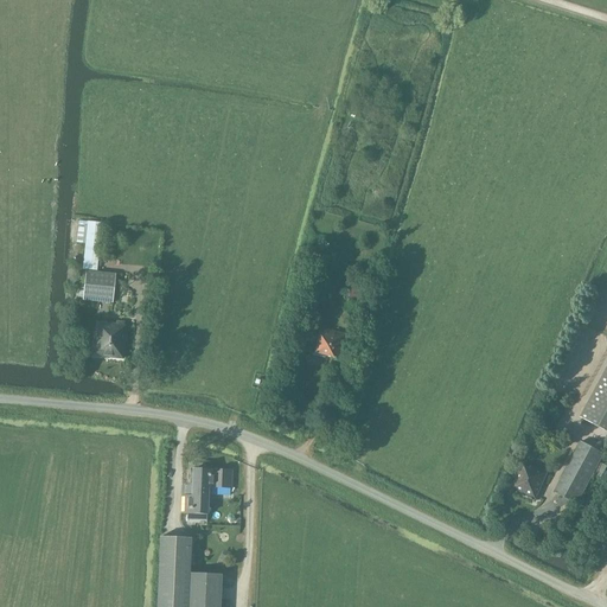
[(84,269),(98,270),(103,223),(89,222),(84,269)]
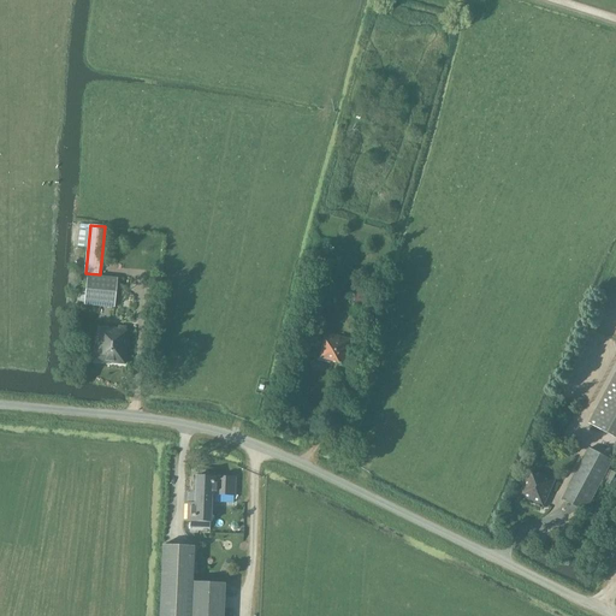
[(86,304),(114,307),(118,278),(88,276),(86,304)]
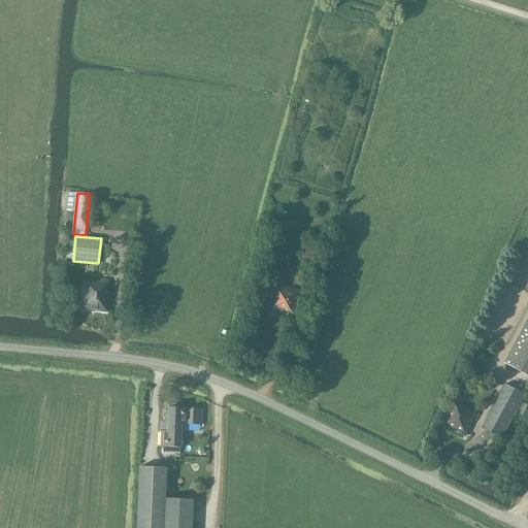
[(301,267),(315,270),(318,254),(305,251),(301,267)]
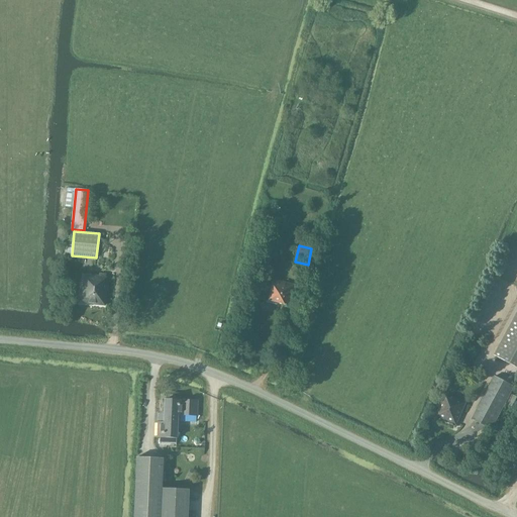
[(80,303),(87,304),(105,305),(108,279),(100,278),(100,277),(83,275),(80,303)]
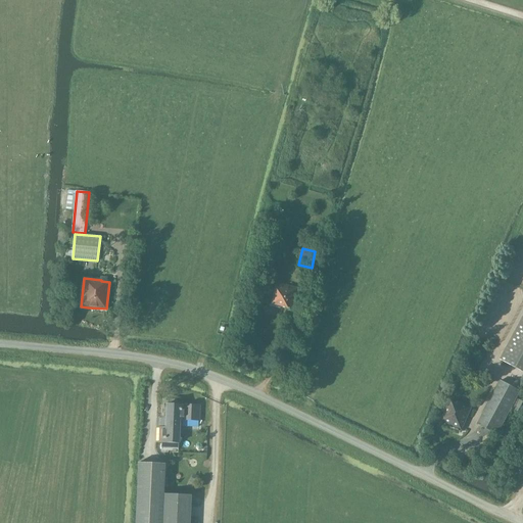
[(280,308),(280,306),(292,310),(297,288),(276,283),(273,297),(271,296),(269,305),(280,308)]
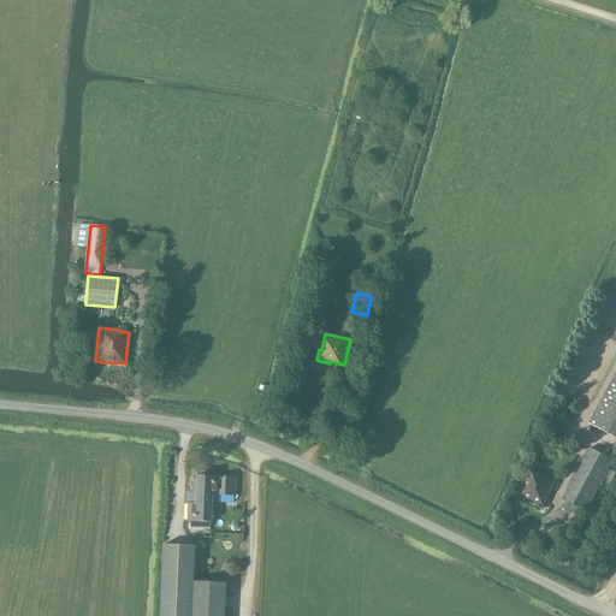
[(615,449),(614,454),(615,455),(615,373),(590,424),(615,437),(615,449)]
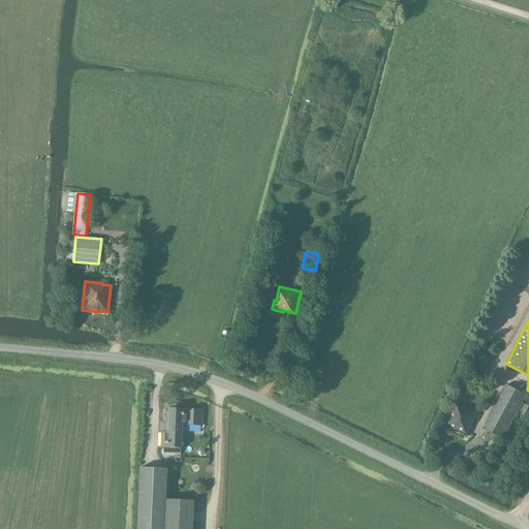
[(483,429),(503,440),(527,396),(506,384),(483,429)]
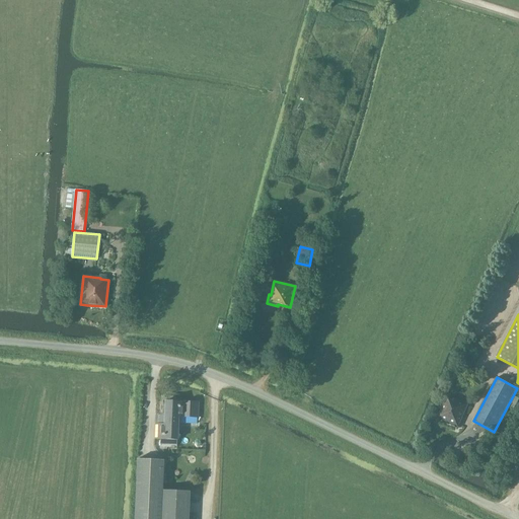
[(438,418),(458,427),(468,404),(454,398),(453,400),(447,397),(438,418)]
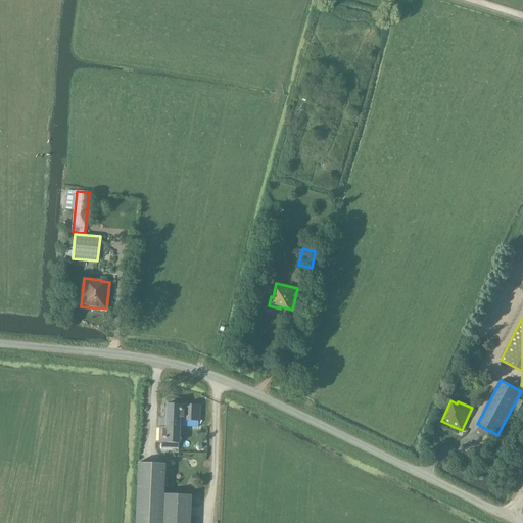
[(160,448),(178,448),(180,420),(188,420),(189,406),(167,405),(165,428),(156,428),(155,442),(160,442),(160,448)]
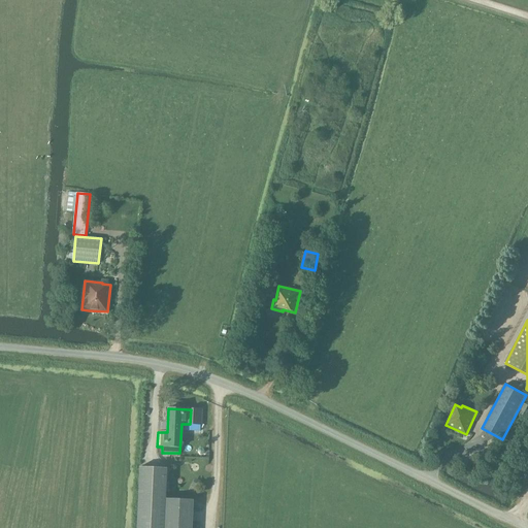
[(165,499),(166,468),(140,466),(136,527),(191,527),(193,500),(165,499)]
